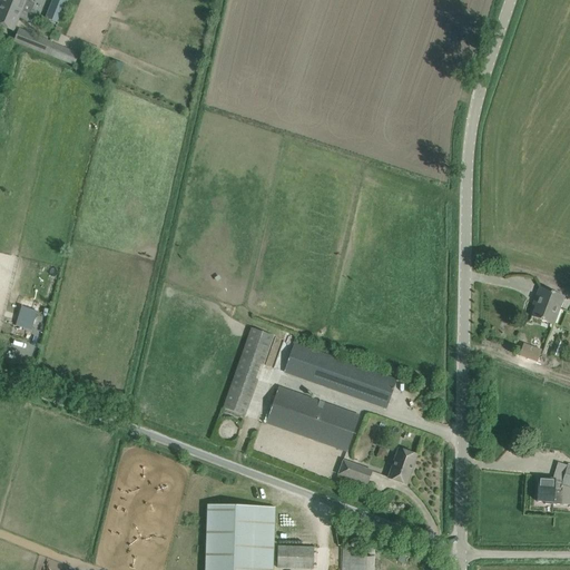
[(33,5),(22,0),(2,0),(1,3),(29,15),(33,5)]
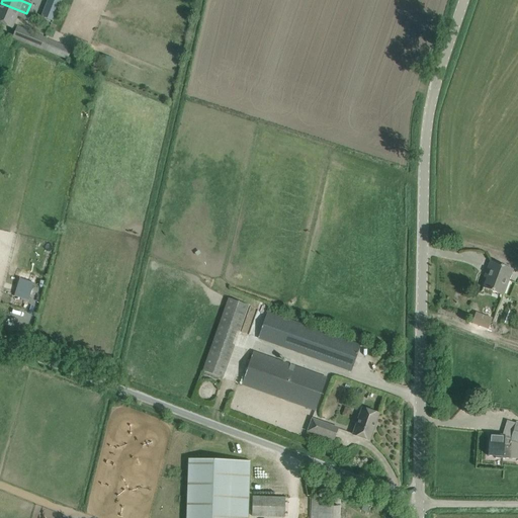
[(47,0),(40,16),(54,21),(62,0),(47,0)]
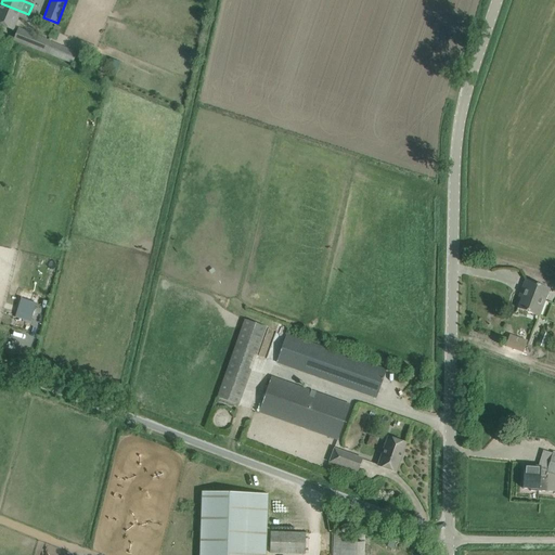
[(1,3),(0,5),(0,24),(9,27),(13,29),(21,11),(1,3)]
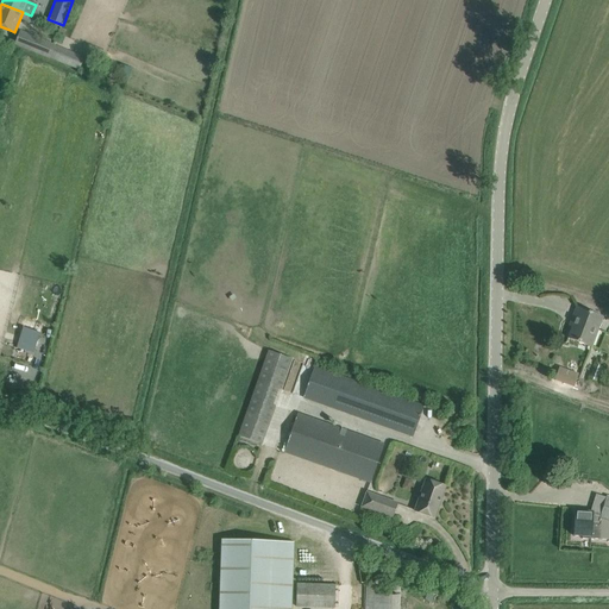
[(20,32),(16,43),(79,70),(83,58),(74,55),(73,58),(52,50),(54,48),(54,46),(54,45),(52,48),(38,42),(38,39),(20,32)]
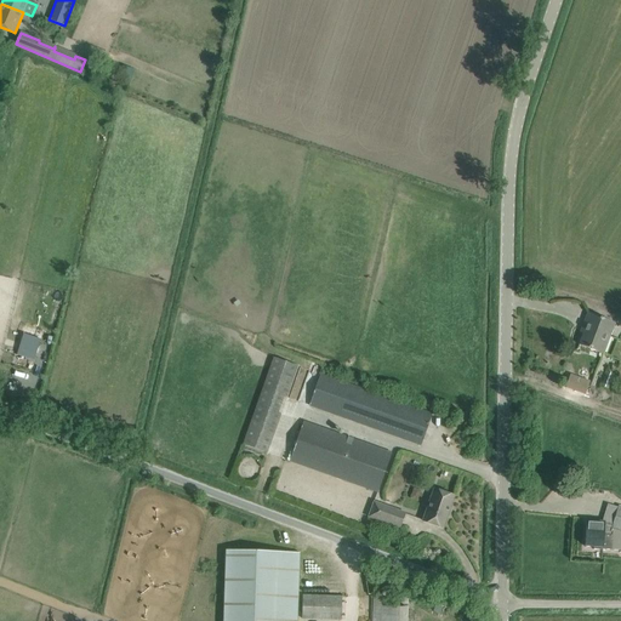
[(584,334),(580,345),(599,352),(603,354),(604,352),(610,337),(615,324),(596,317),(592,326),(587,324),(584,334)]
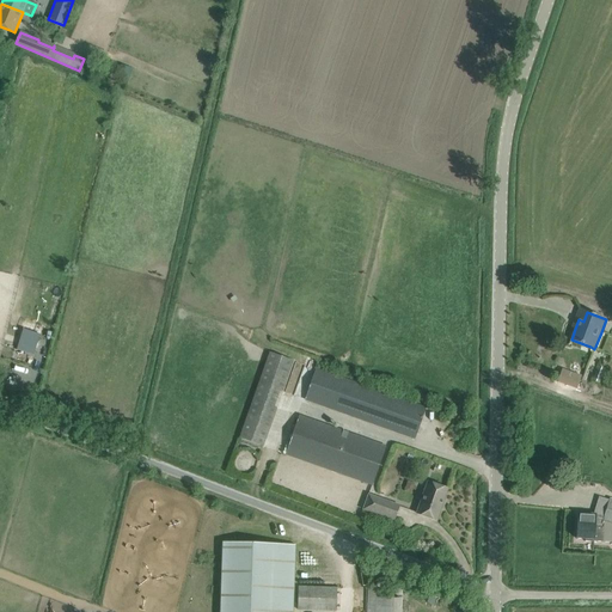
[(23,332),(19,347),(34,352),(38,337),(40,336),(24,331),(23,332)]
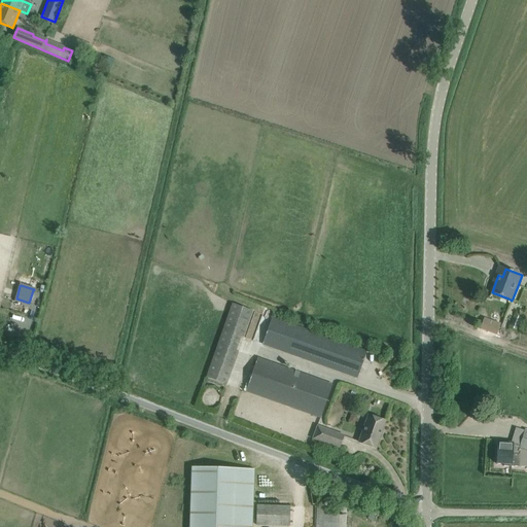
[(233,304),(206,377),(226,384),(239,351),(236,350),(241,337),(243,337),(252,311),(233,304)]
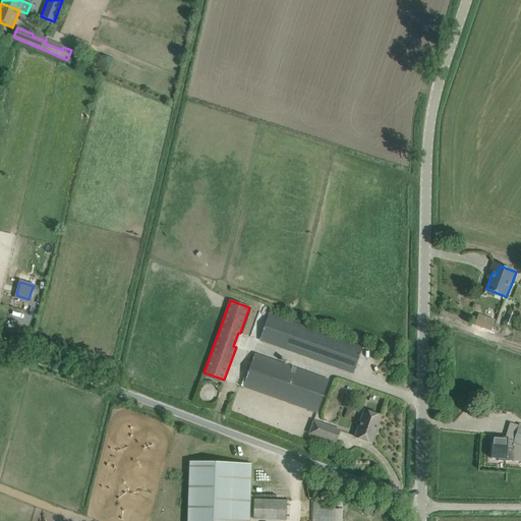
[(494,320),(497,313),(484,309),(482,314),(482,315),(480,315),(479,314),(478,314),(475,325),(490,331),(495,320),(494,320)]
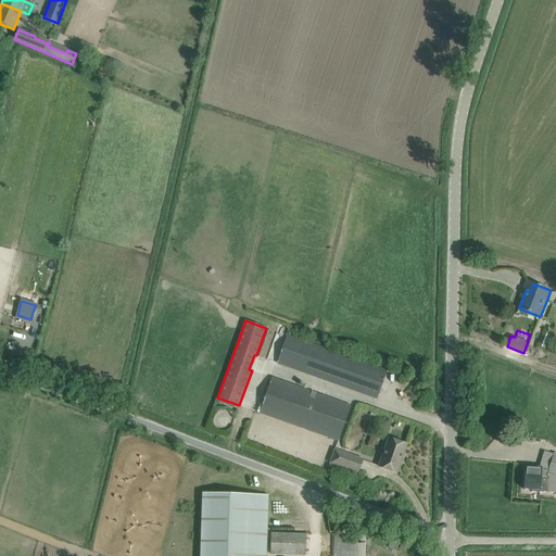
[(539,345),(545,348),(551,336),(544,332),(539,345)]
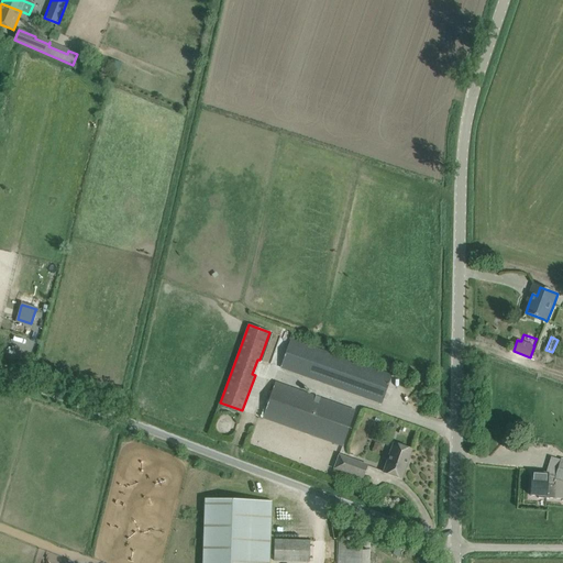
[(382,404),(392,375),(291,339),(282,366),(382,404)]
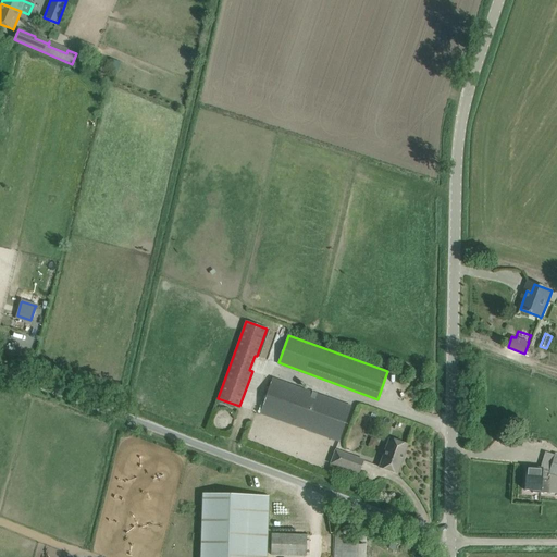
[(273,378),(260,413),(338,442),(351,406),(273,378)]
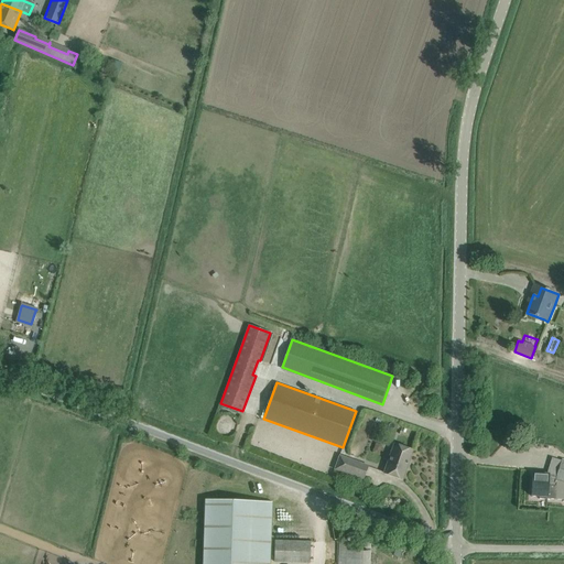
[(384,474),(402,479),(412,451),(394,444),(384,474)]
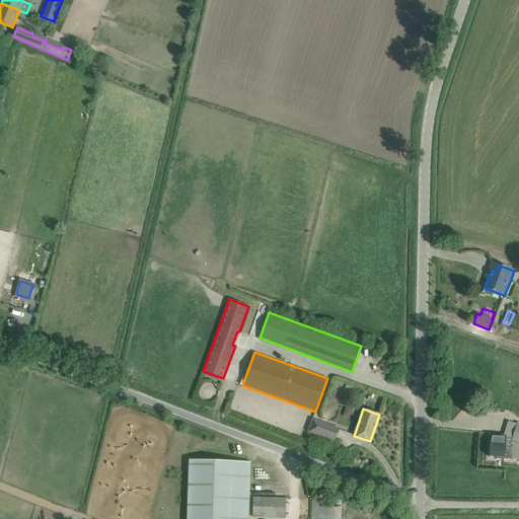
[(308,432),(326,438),(335,441),(339,429),(312,420),(308,432)]
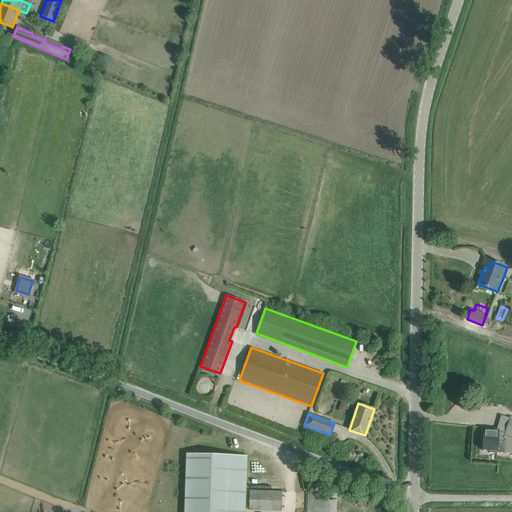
[(483,432),(482,450),(489,451),(489,453),(497,454),(505,454),(511,454),(511,417),(510,417),(505,432),(498,431),(498,430),(484,429),(483,432)]
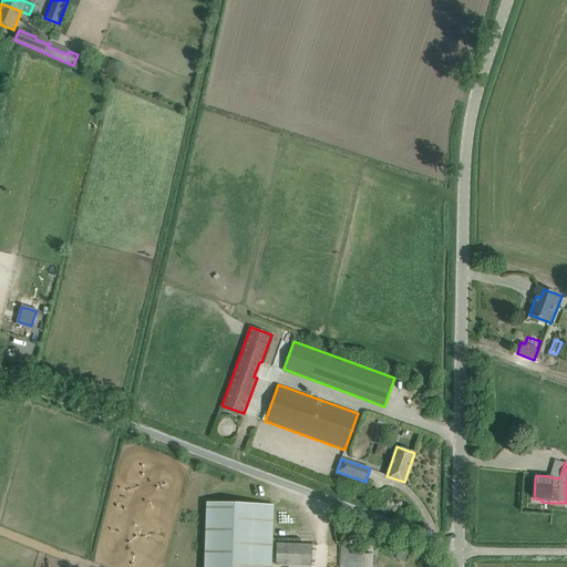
[(271,566),(274,505),(206,503),(204,566),(271,566)]
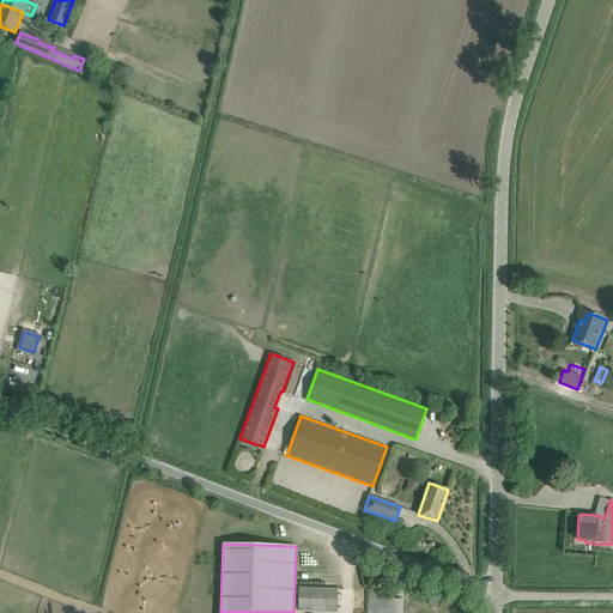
[(337,612),(338,589),(299,588),(298,611),(337,612)]
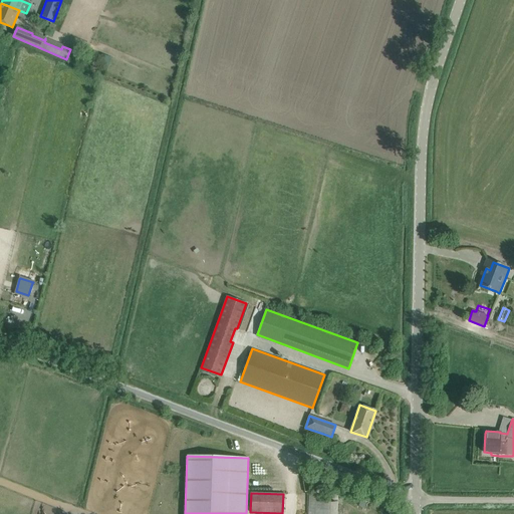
[(335,513),(337,495),(309,494),(308,513),(335,513)]
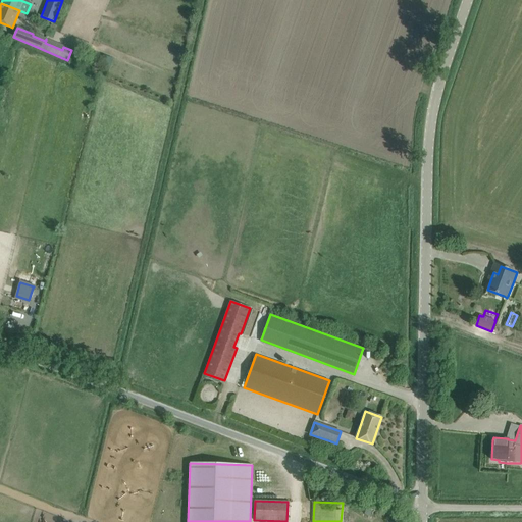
All buildings are outlined.
